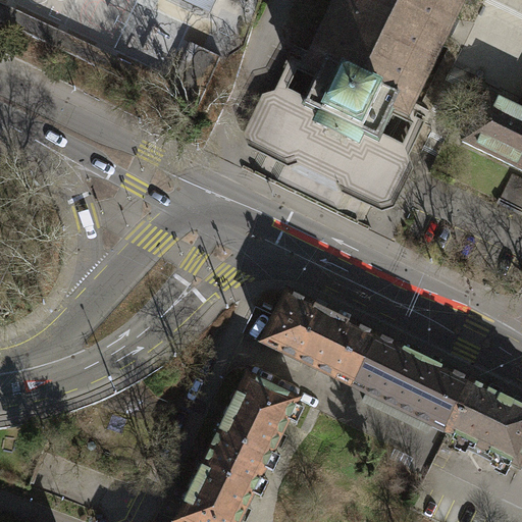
[(180,0),(205,11),(210,0),(180,0)]
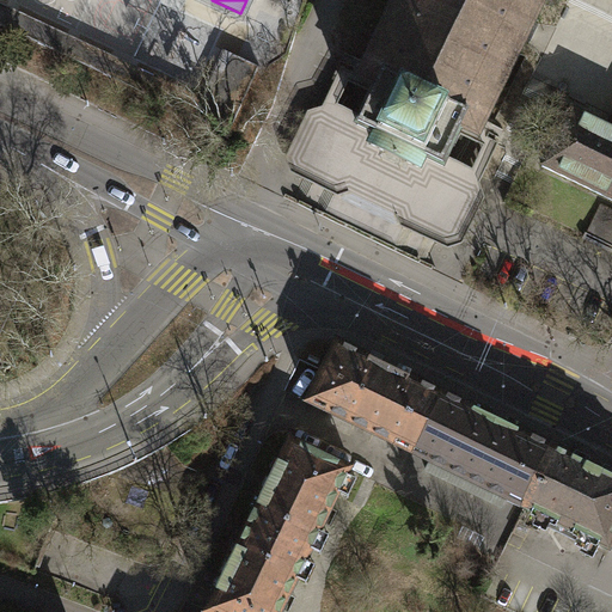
[(397,0),(360,78),(375,85),(357,124),(375,133),(369,144),(420,167),(424,158),(442,166),(461,127),(478,135),(542,0),(397,0)]
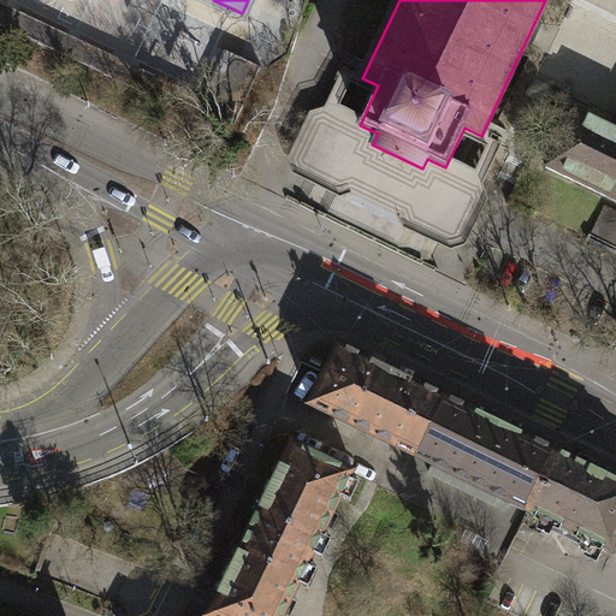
[(203,98),(0,1),(0,25),(231,134),(262,67),(225,51),(203,98)]
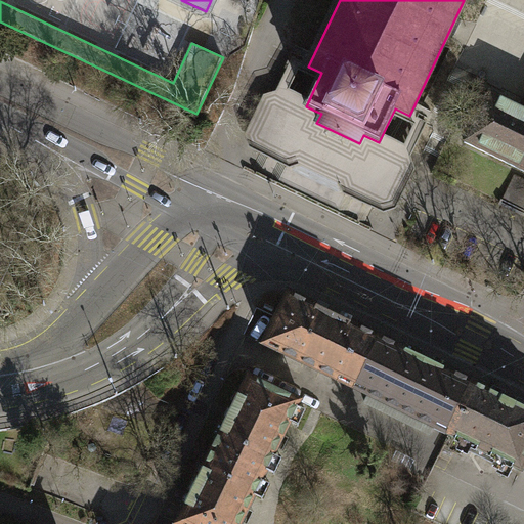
[(523,107),(487,90),(463,142),(523,170),(523,107)]
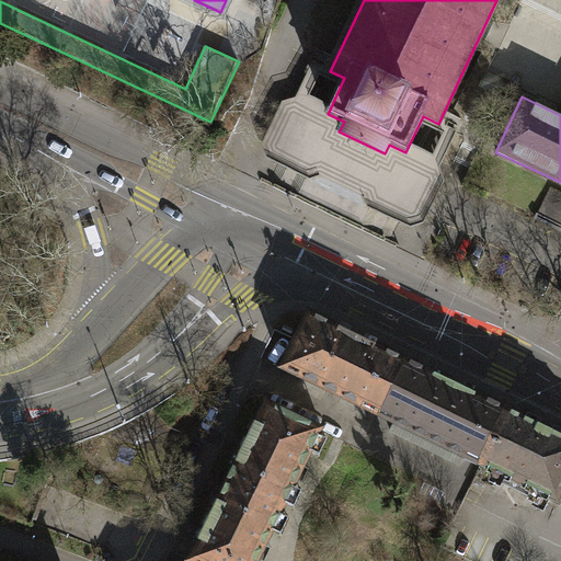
[(560,192),(551,187),(536,218),(560,230),(560,192)]
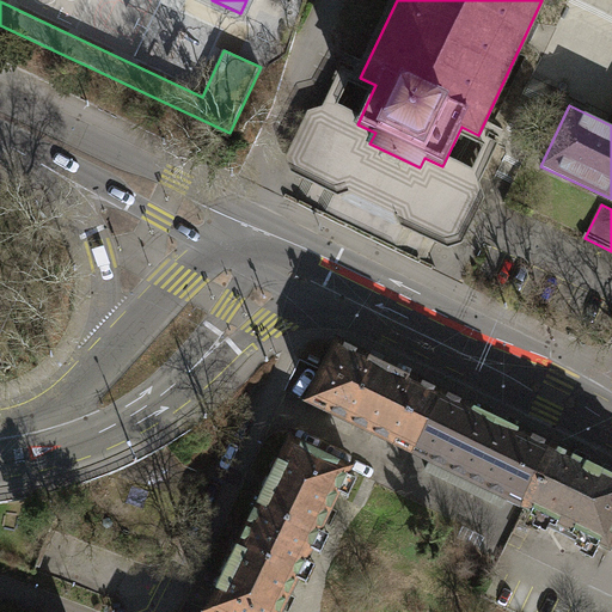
[(307,401),(410,451),(440,391),(336,342),(307,401)]
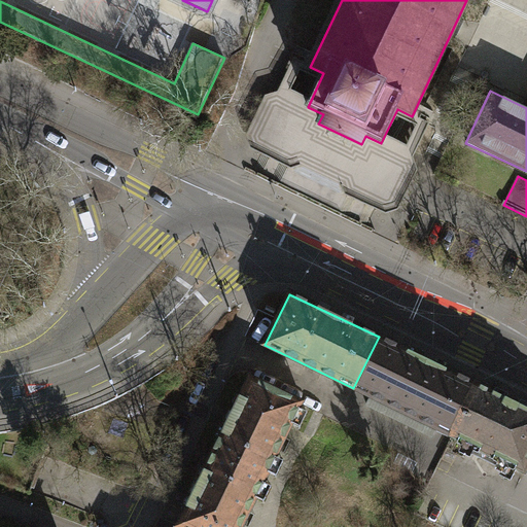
[(434,426),(451,435),(477,384),(379,337),(353,388),(371,397),(367,405),(430,435),(434,426)]
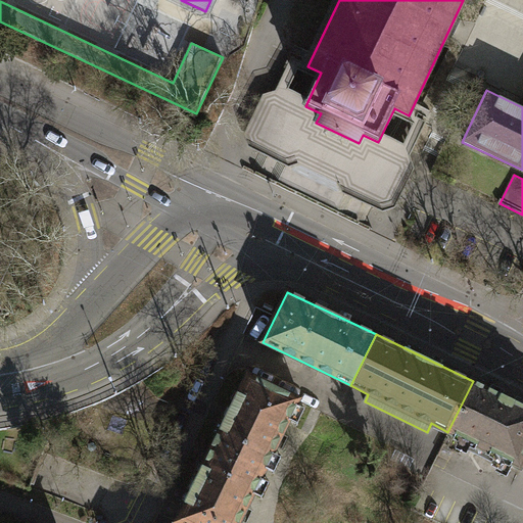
[(209,448),(262,474),(298,399),(245,374),(209,448)]
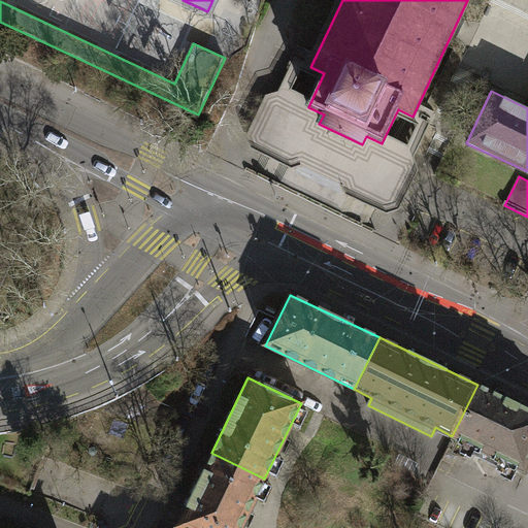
[(527,463),(527,409),(477,385),(452,436),(467,443),(464,449),(506,470),(509,464),(524,471),(527,463)]
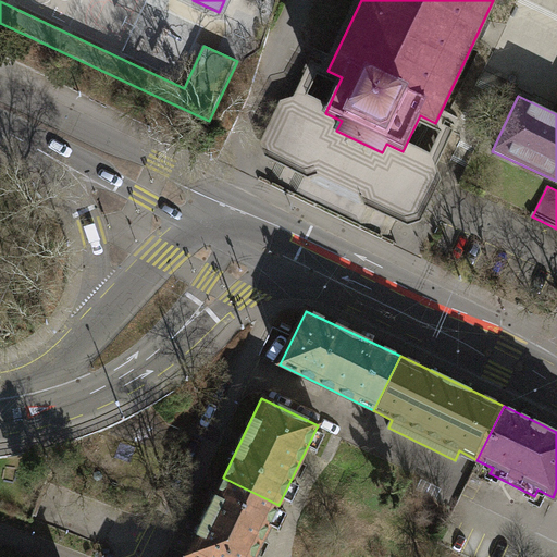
[(254,556),(279,505),(223,478),(184,556),(254,556)]
